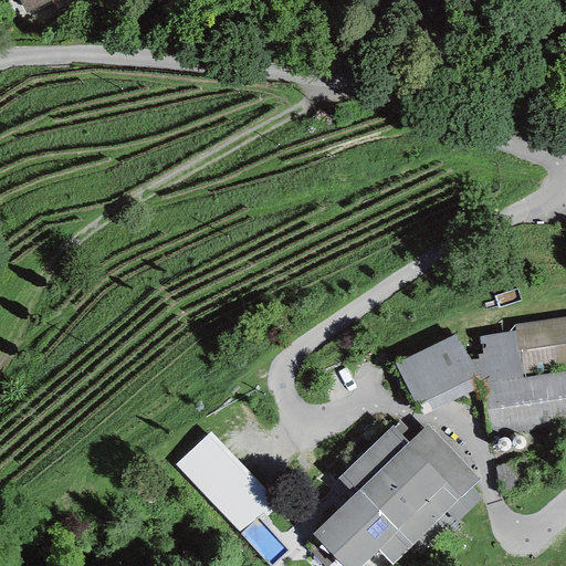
[(53,0),(19,0),(27,13),(53,0)]
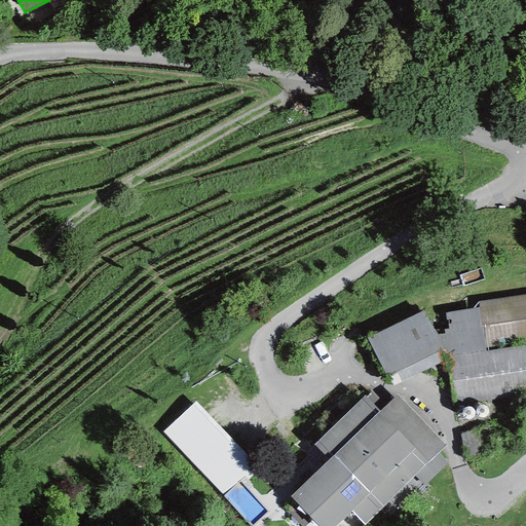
[(525,294),(477,302),(479,309),(445,313),(449,333),(437,336),(443,349),(446,363),(452,405),(525,392),(525,294)]
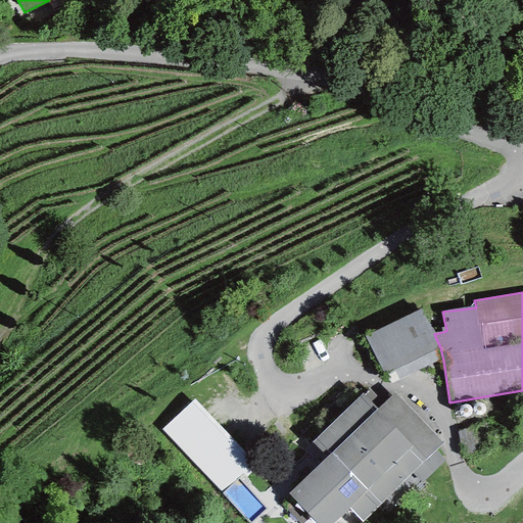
[(421,308),(365,336),(384,376),(440,347),(434,334),(421,308)]
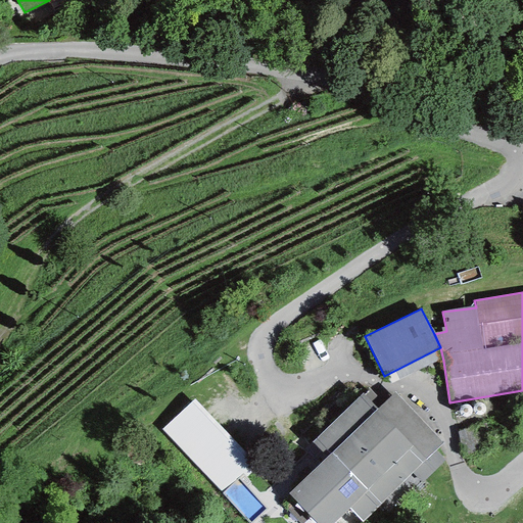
[(377,410),(362,394),(312,442),(327,458),(288,494),(315,522),(333,522),(349,509),(362,522),(413,474),(421,483),(444,462),(435,452),(443,444),(394,393),(377,410)]
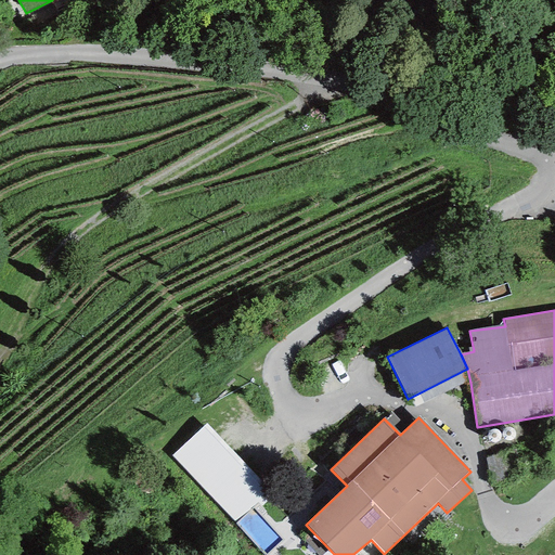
[(269,487),(207,424),(176,454),(237,518),(269,487)]
